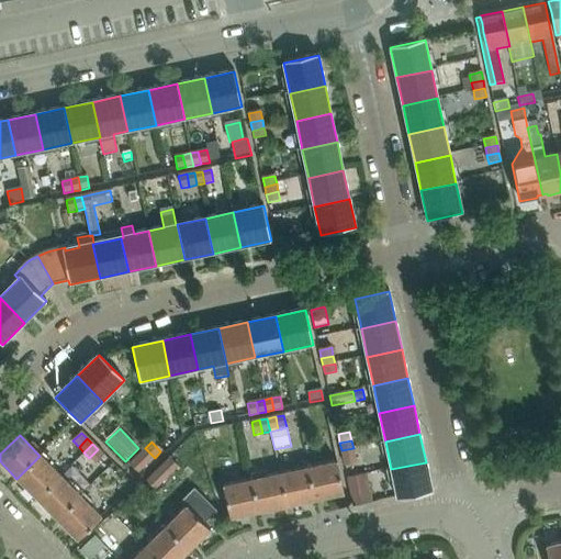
[(145,448),(139,454),(149,464),(155,458),(145,448)]
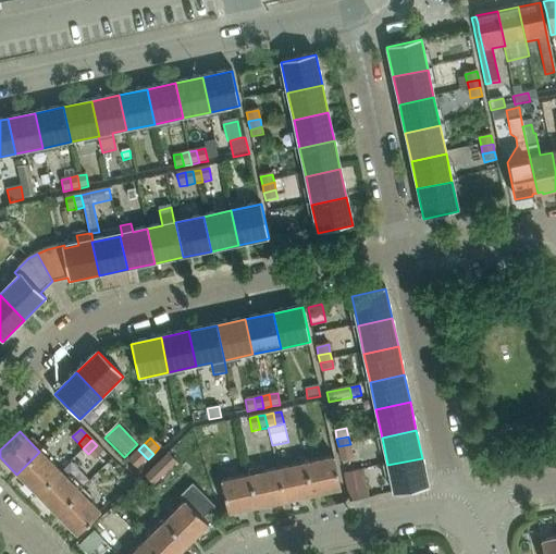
[(338,446),(340,454),(351,452),(350,444),(338,446)]
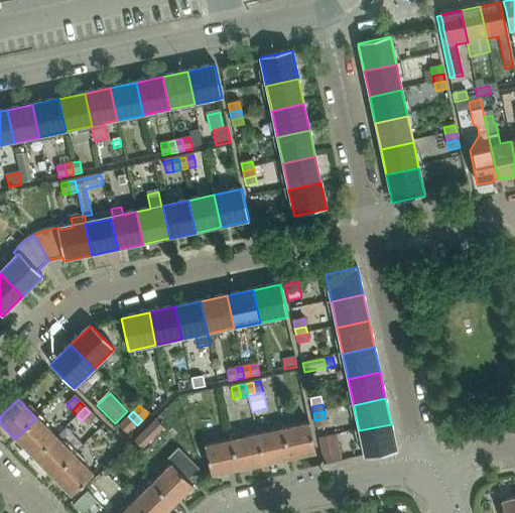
[(82,420),(88,425),(95,417),(90,412),(82,420)]
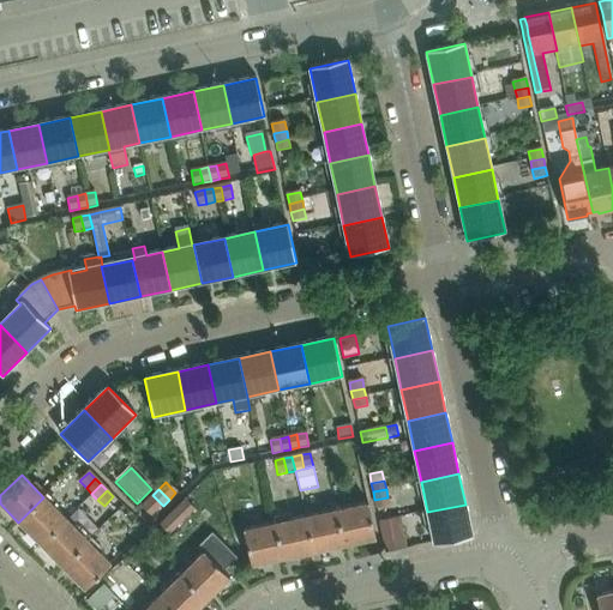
[(152,495),(146,501),(157,512),(163,506),(152,495)]
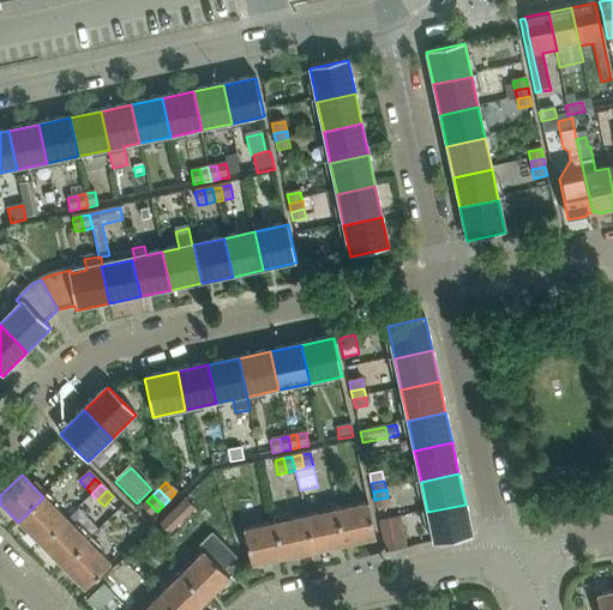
[(43,497),(18,523),(41,545),(66,520),(43,497)]
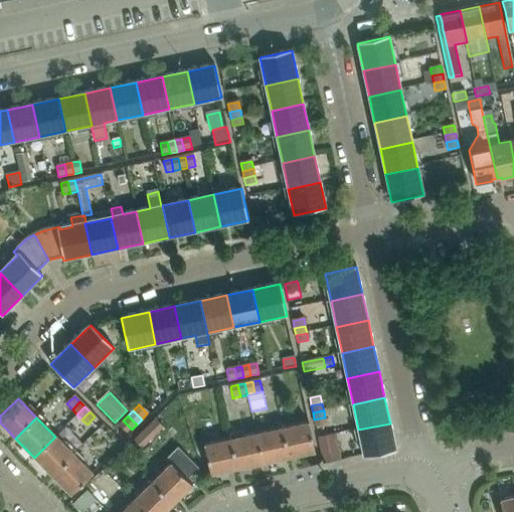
[(314,419),(316,428),(327,425),(325,417),(314,419)]
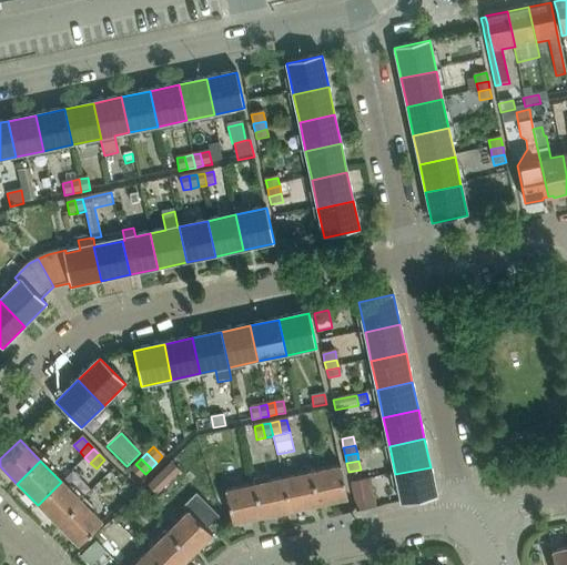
[(145,474),(135,464),(130,470),(140,480),(145,474)]
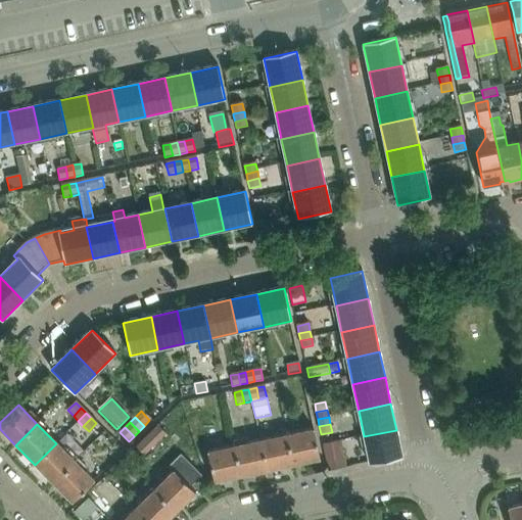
[(157,427),(151,433),(160,441),(165,436),(157,427)]
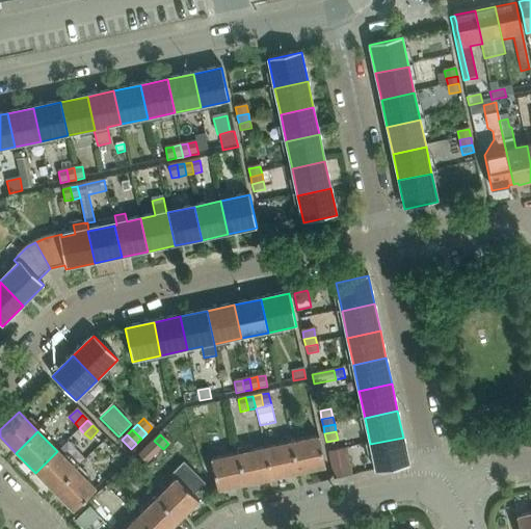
[(298,474),(325,468),(319,438),(292,444),(298,474)]
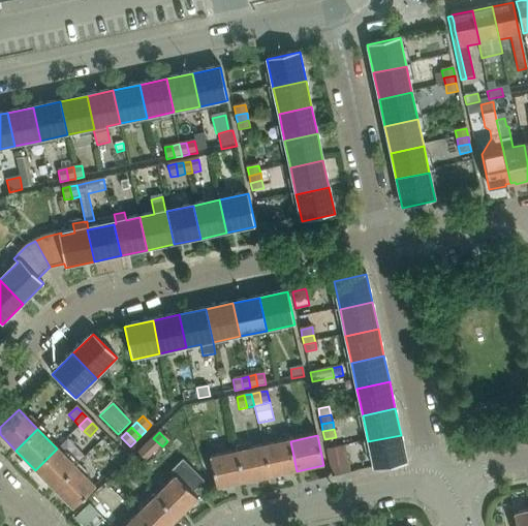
[(407,463),(401,435),(368,441),(374,470),(407,463)]
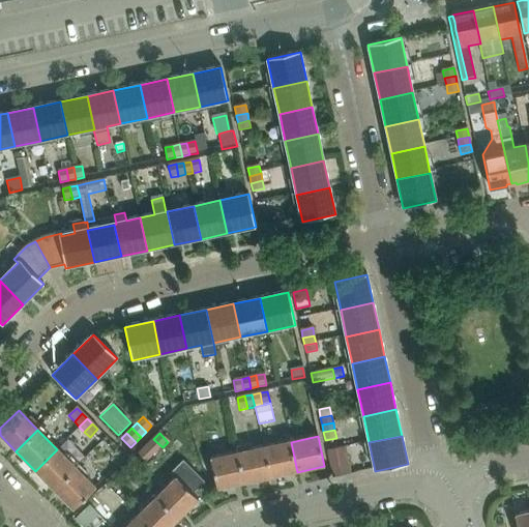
[(153,439),(148,444),(157,452),(163,447),(153,439)]
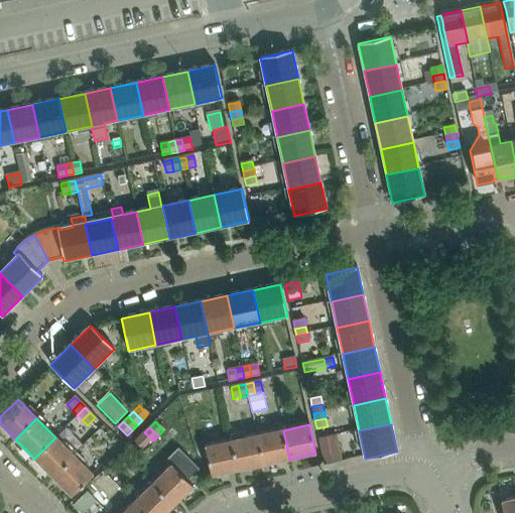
[(283,430),(257,435),(264,465),(289,460),(283,430)]
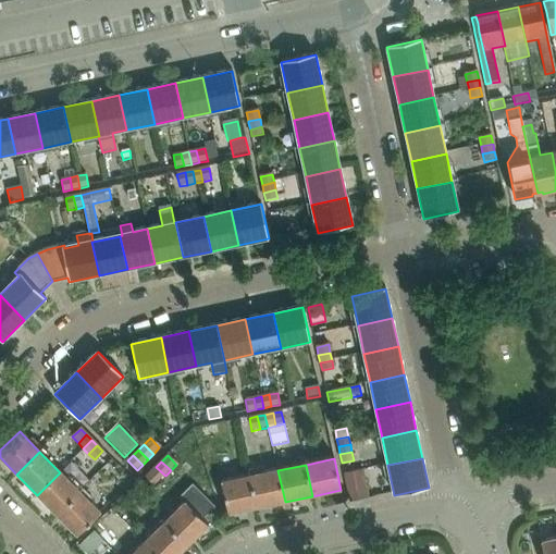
[(156,467),(150,472),(160,481),(165,476),(156,467)]
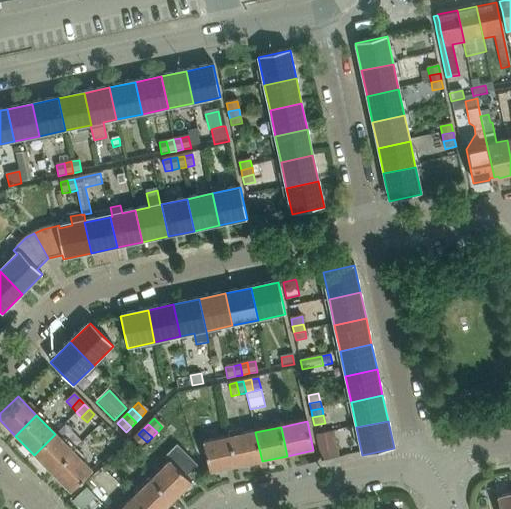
[(236,467),(262,461),(255,432),(254,432),(230,438),(236,467)]
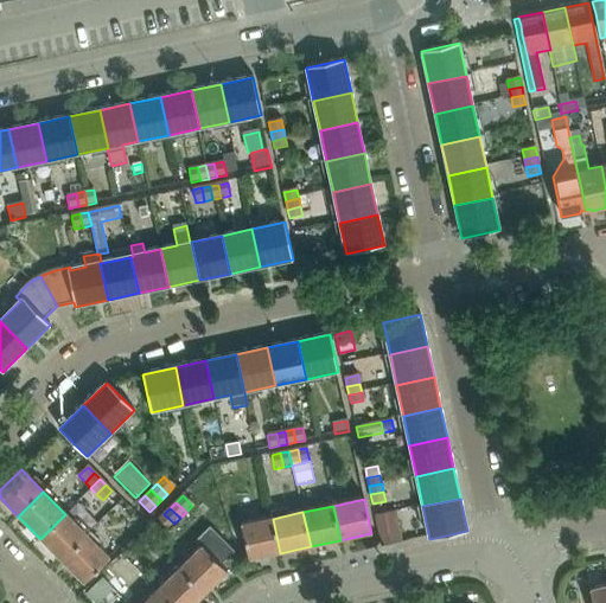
[(376,517),(375,517),(382,549),(403,544),(396,512),(376,517)]
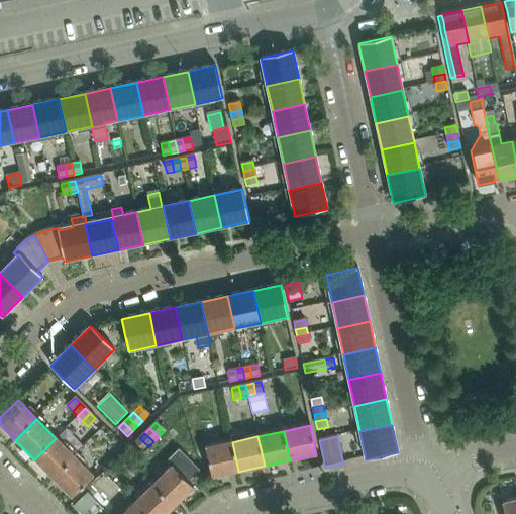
[(56,438),(34,459),(53,478),(75,456),(56,438)]
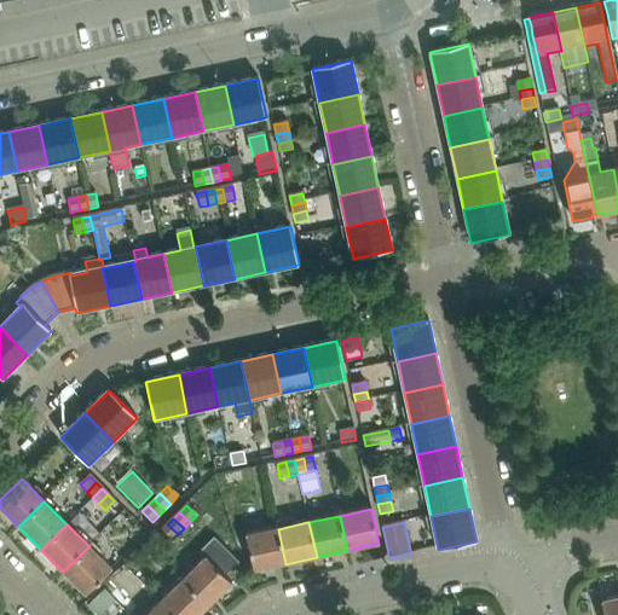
[(178,534),(167,524),(161,531),(171,540),(178,534)]
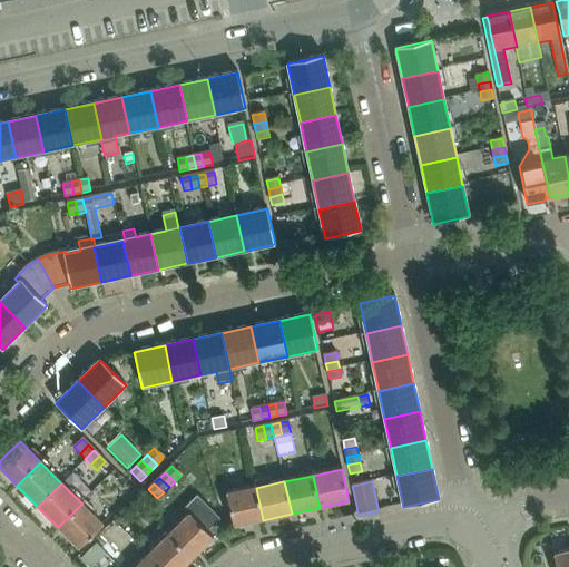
[(256,488),(226,494),(231,511),(234,526),(263,520),(256,488)]
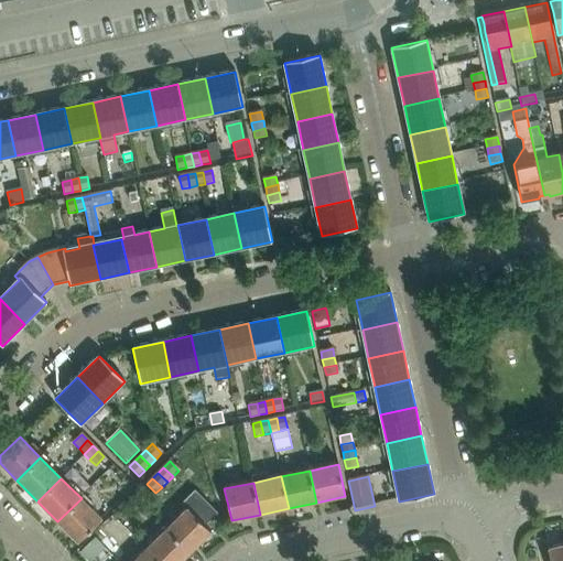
[(143,486),(134,496),(144,506),(153,496),(143,487),(143,486)]
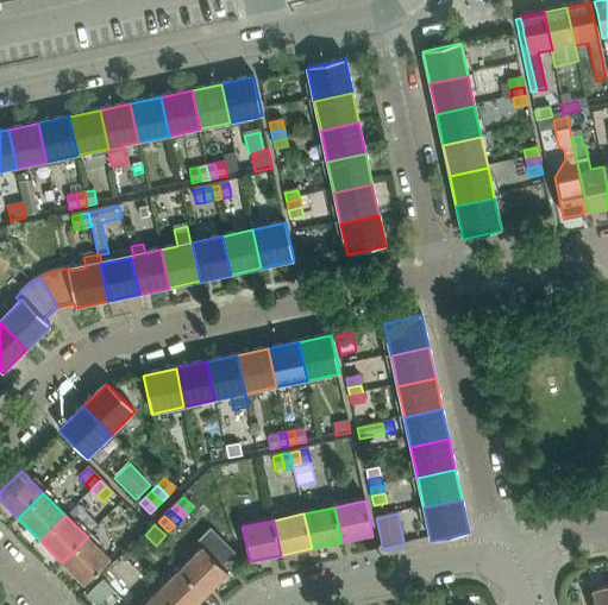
[(180,571),(205,596),(227,574),(221,567),(234,554),(210,530),(196,543),(201,549),(180,571)]
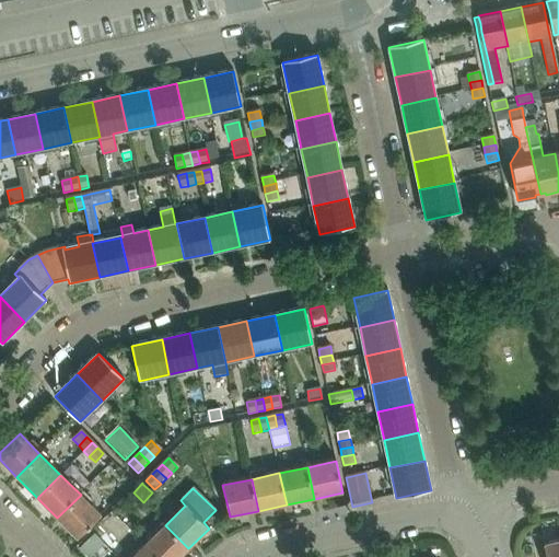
[(81,495),(57,518),(78,538),(101,515),(81,495)]
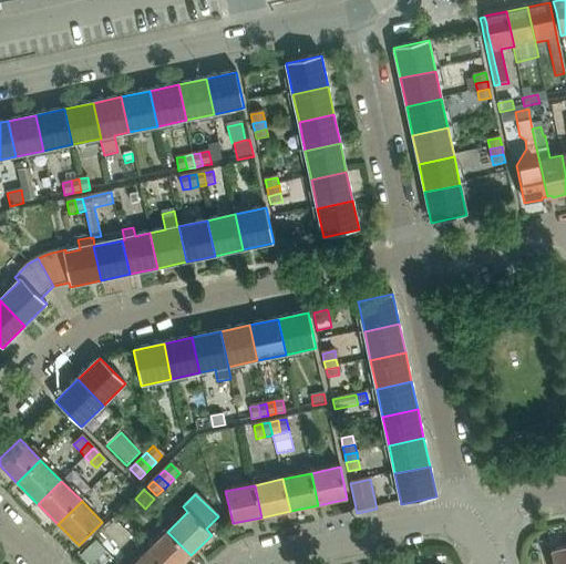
[(124,544),(135,532),(117,518),(106,530),(124,544)]
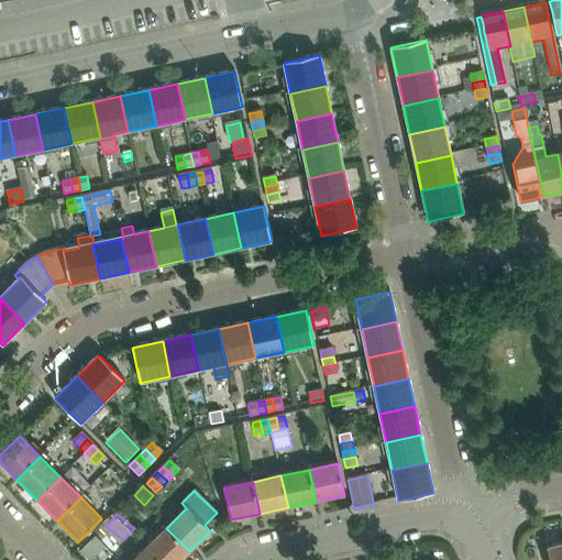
[(166,528),(146,549),(156,559),(180,559),(189,551),(166,528)]
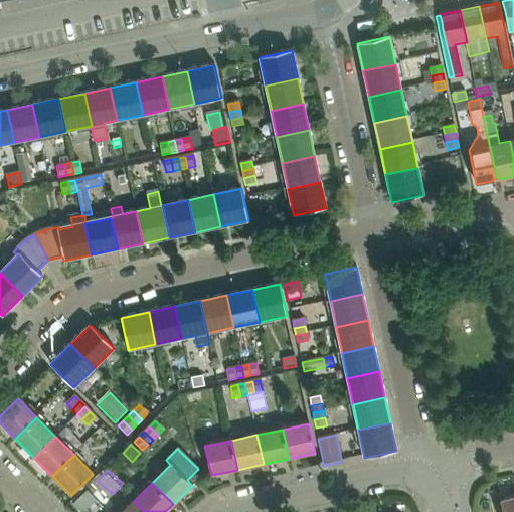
[(87,492),(72,506),(78,511),(86,511),(97,501),(87,492)]
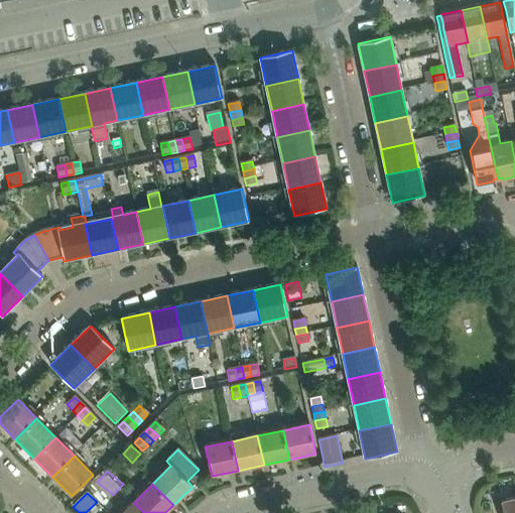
[(514,512),(514,499),(501,502),(503,512),(514,512)]
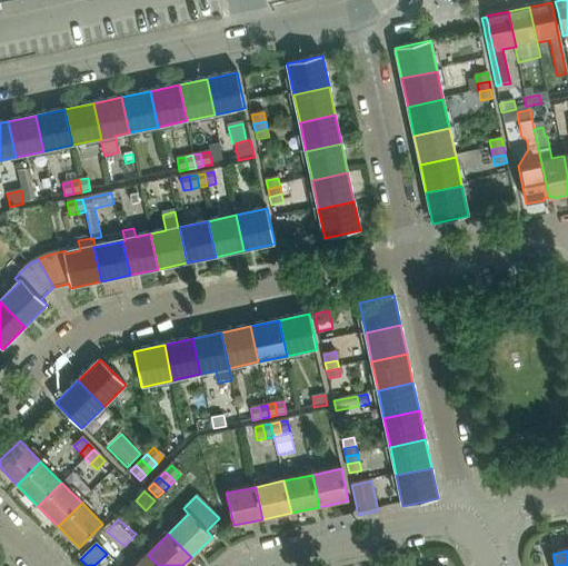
[(158,565),(148,555),(137,565),(158,565)]
